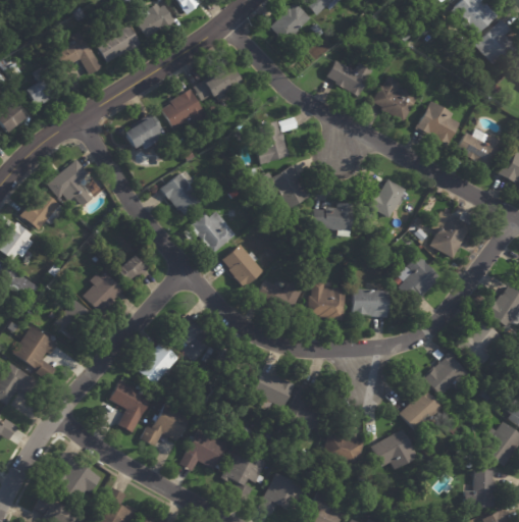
[(133,0),(120,8),(116,0),(133,0)]
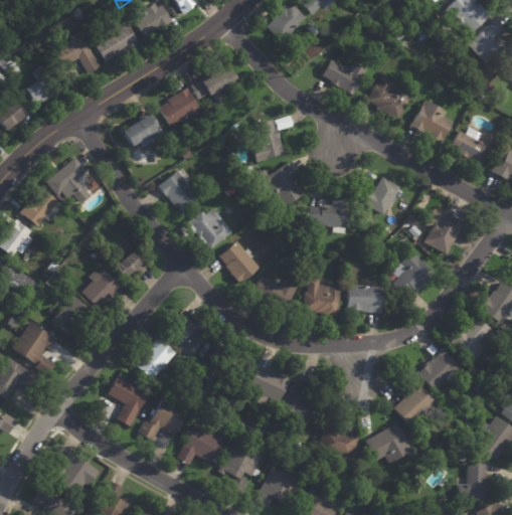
[(192,0),(196,5),(182,15),(170,0),(192,0)]
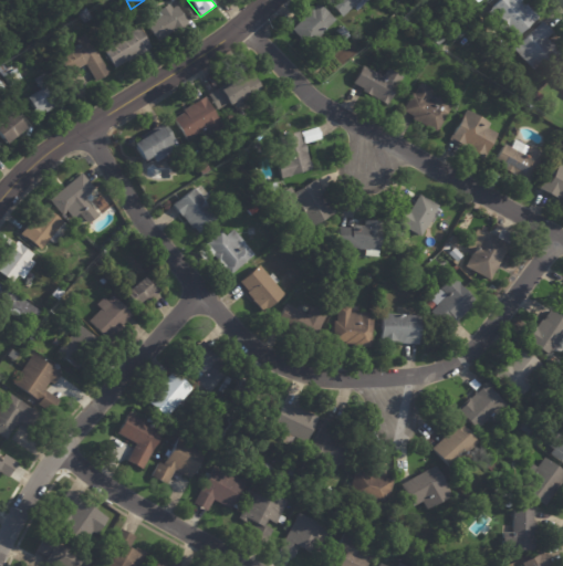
[(369,0),(360,10),(355,6),(344,16),(330,0),(369,0)]
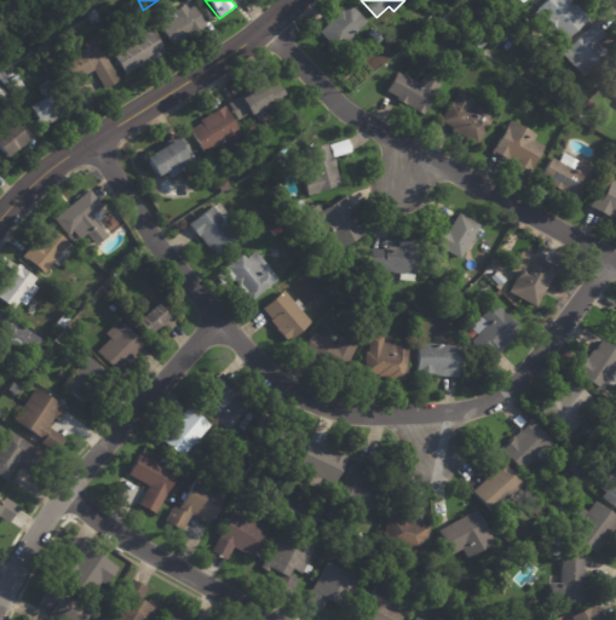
[(574,0),(571,3),(575,7),(579,4),(592,18),(564,44),(535,11),(547,0),(574,0)]
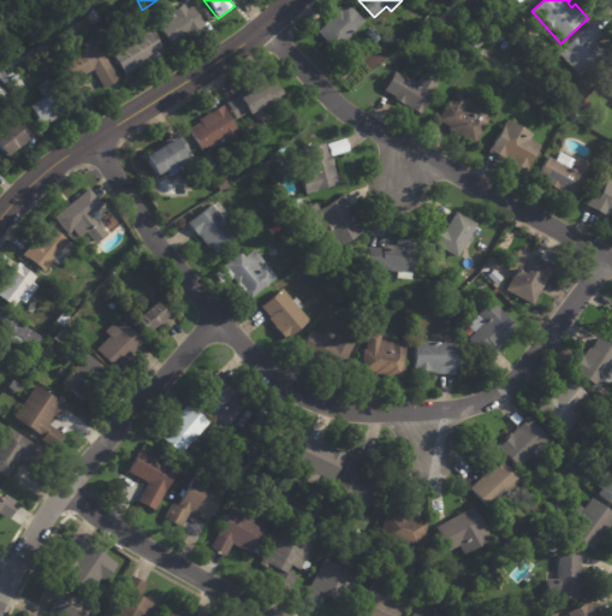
[(351,35),(337,48),(319,30),(330,19),(328,17),(340,5),(343,7),(348,1),(366,21),(351,35)]
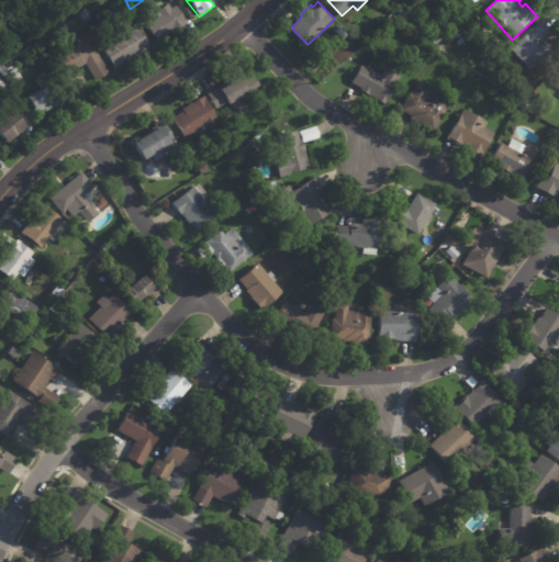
[(176,7),(187,23),(157,43),(143,21),(169,4),(171,9),(176,7)]
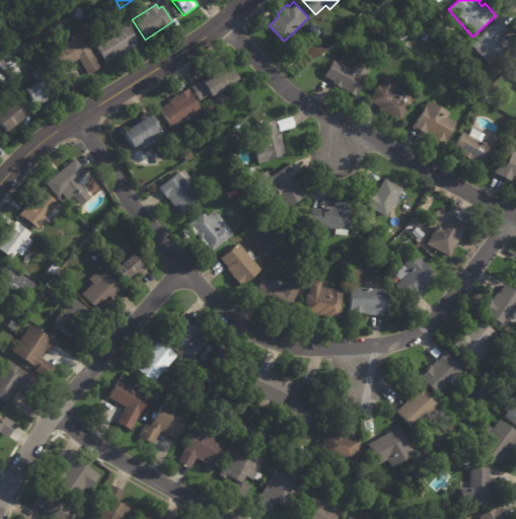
[(73,12),(81,7),(86,16),(79,20),(73,12)]
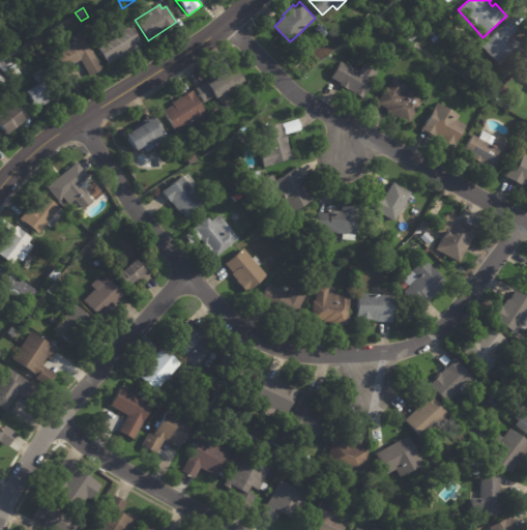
[(392,18),(387,22),(382,17),(386,12),(392,18)]
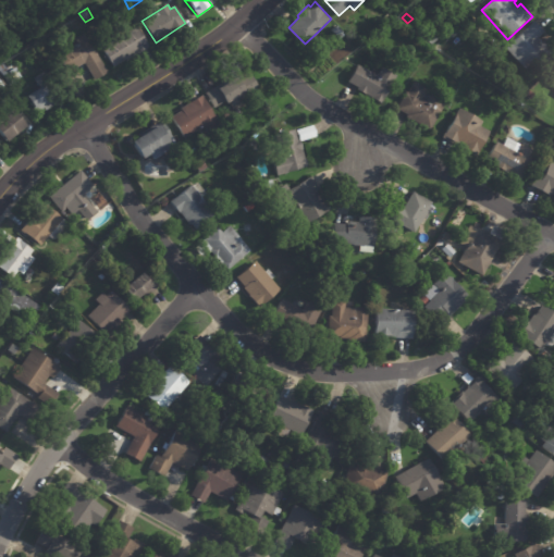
[(149,48),(127,62),(126,60),(113,69),(100,49),(118,37),(114,32),(131,20),(149,48)]
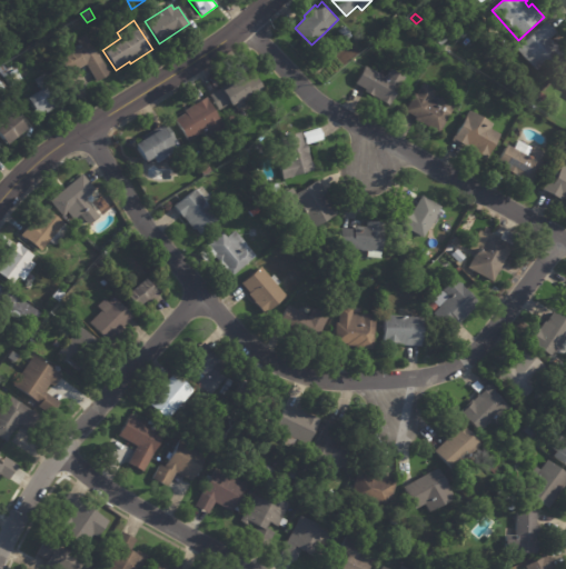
[(549,22),(558,31),(552,38),(562,49),(539,70),(518,48),(547,20),(549,22)]
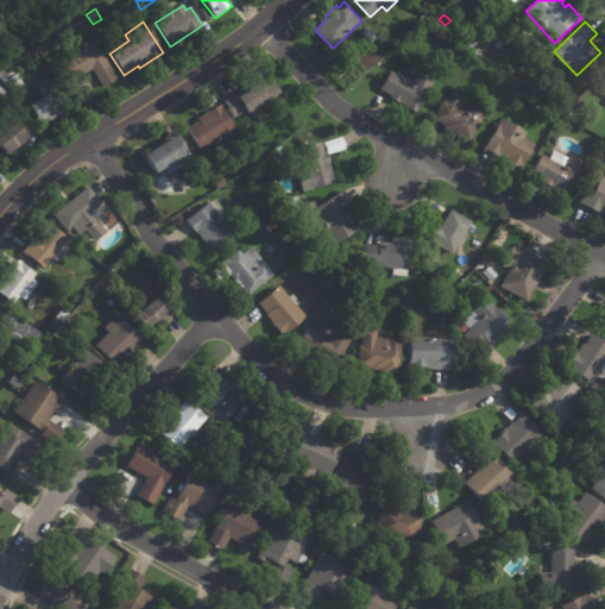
[(370,26),(376,33),(370,38),(364,32),(370,26)]
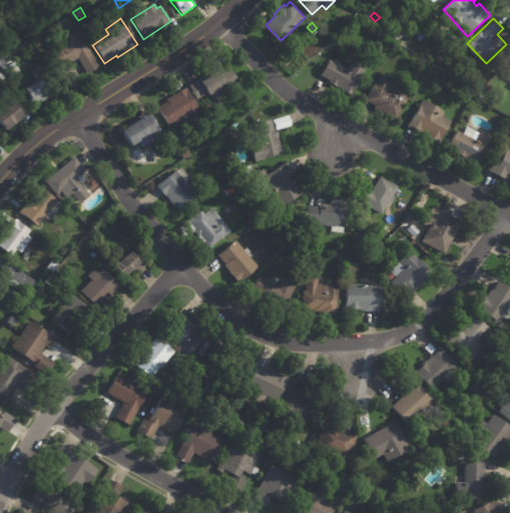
[(392,34),(402,25),(408,31),(398,40),(392,34)]
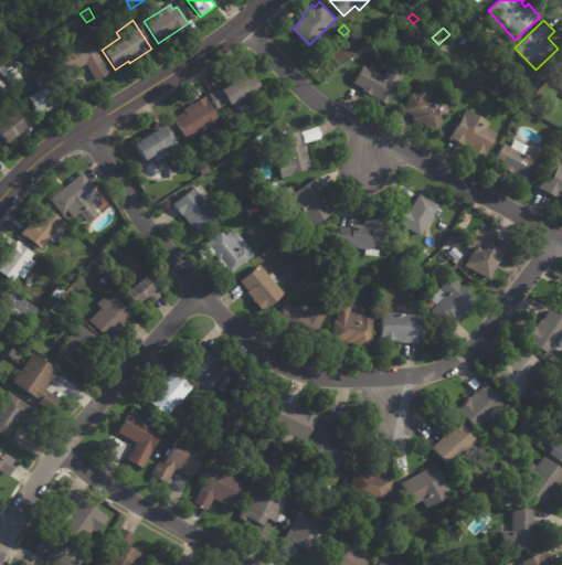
[(466,35),(462,39),(457,34),(463,29),(467,34),(466,35)]
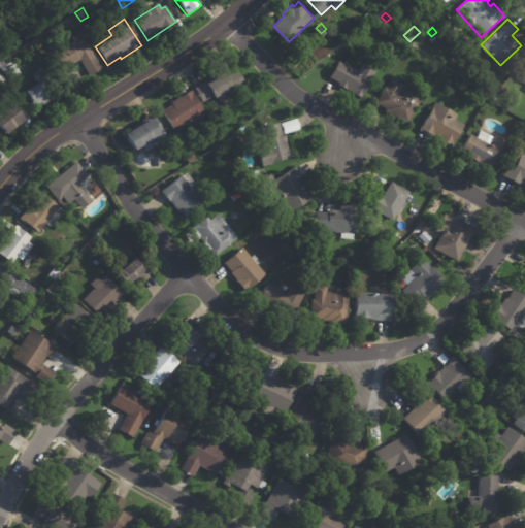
[(103,69),(92,76),(81,60),(68,68),(58,53),(73,43),(71,38),(80,32),(103,69)]
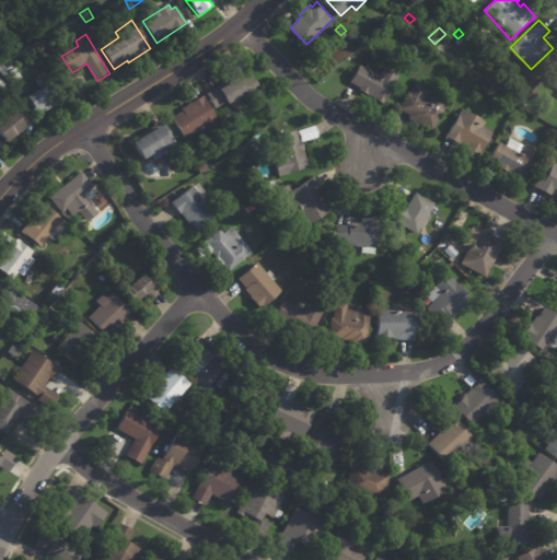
[(328,43),(331,41),(334,42),(336,44),(336,47),(335,48),(334,49),(332,50),(329,49),(328,48),(327,46),(327,45),(328,43)]
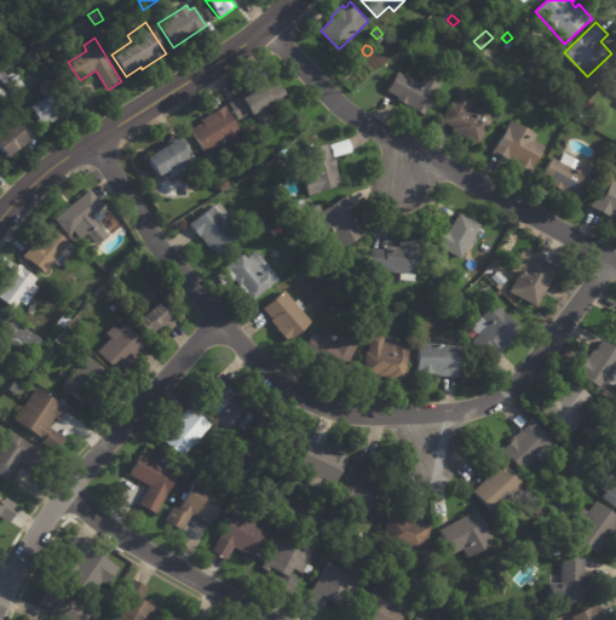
[(7,75),(11,80),(17,75),(26,87),(12,96),(0,79),(0,70),(3,69),(7,75)]
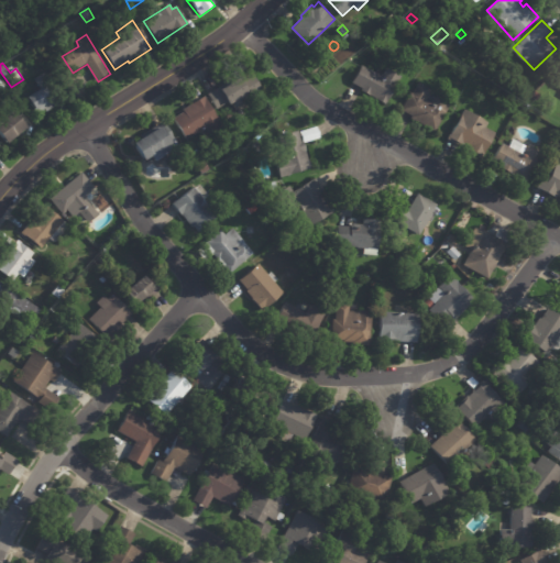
[(391,69),(403,75),(387,103),(363,90),(363,88),(353,83),(363,64),(384,76),(388,67),(391,69)]
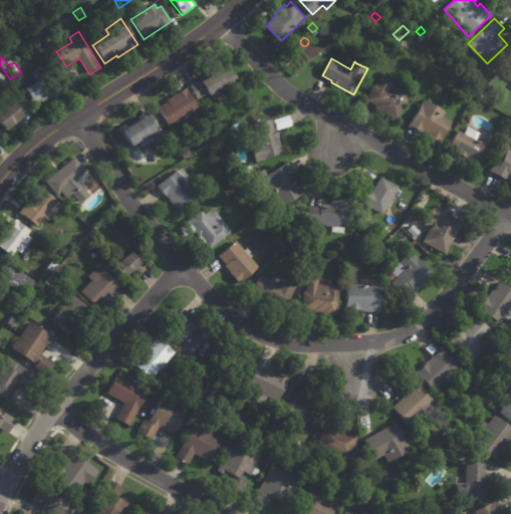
[(235,86),(215,97),(212,91),(198,99),(190,84),(217,68),(218,70),(229,64),(240,83),(235,86)]
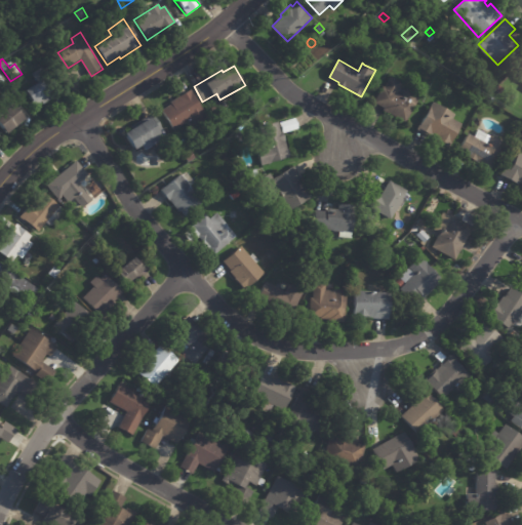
[(55,90),(58,95),(43,105),(42,104),(35,108),(32,104),(31,105),(24,92),(38,83),(32,74),(41,68),(55,90)]
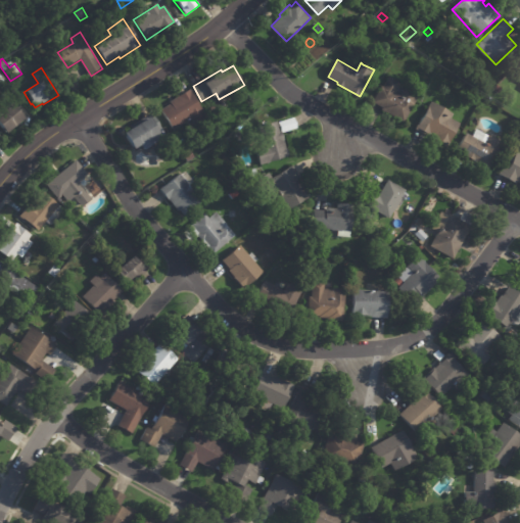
[(400,81),(402,82),(395,93),(402,96),(406,88),(419,95),(405,122),(382,109),(383,107),(374,101),(382,86),(384,86),(390,75),(400,81)]
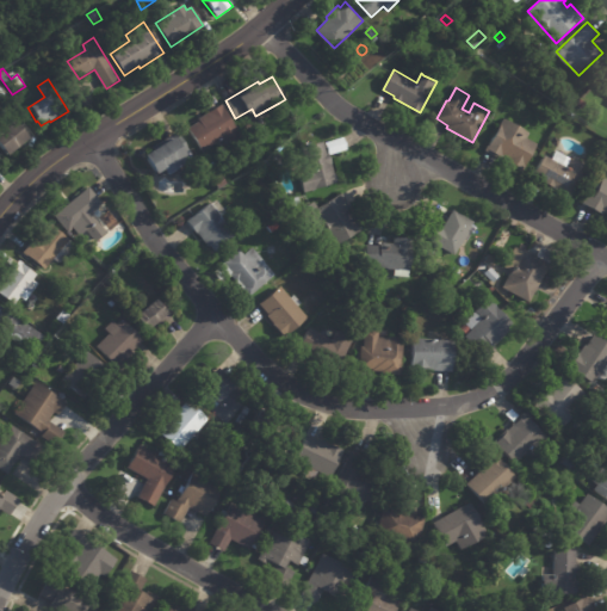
[(580,105),(583,98),(589,102),(586,109),(580,105)]
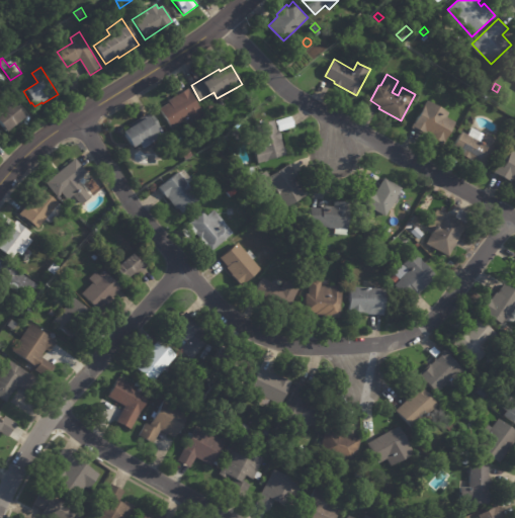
[(207,117),(195,125),(190,116),(172,127),(160,108),(170,102),(168,99),(189,87),(207,117)]
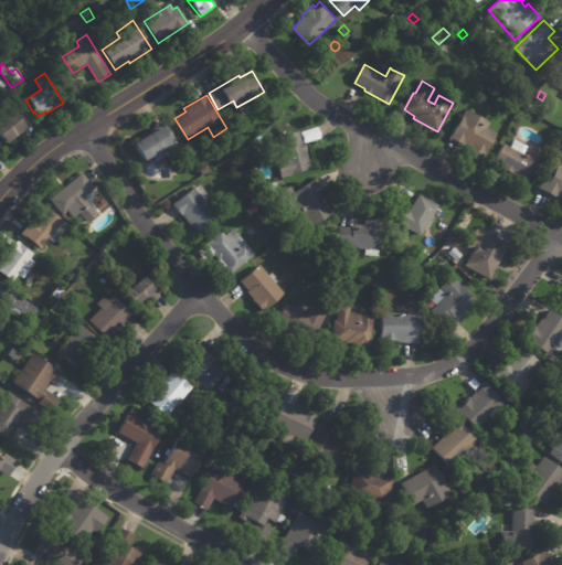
[(470,150),(473,146),(467,142),(465,146),(452,138),(468,108),(492,123),(489,127),(498,132),(485,157),(470,150)]
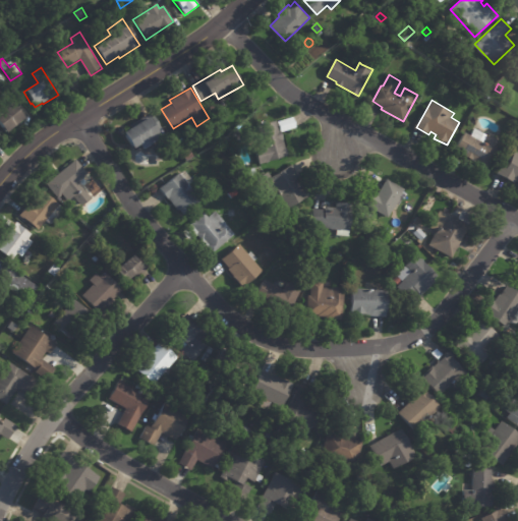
[(23,118),(6,132),(0,124),(0,110),(11,102),(23,118)]
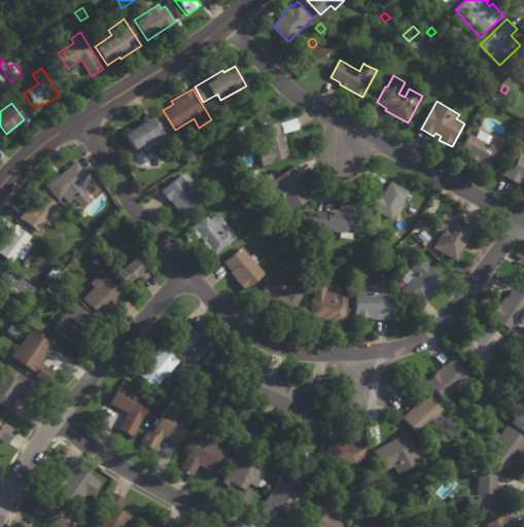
[(163,129),(168,137),(147,150),(142,142),(134,148),(124,132),(153,113),(163,129)]
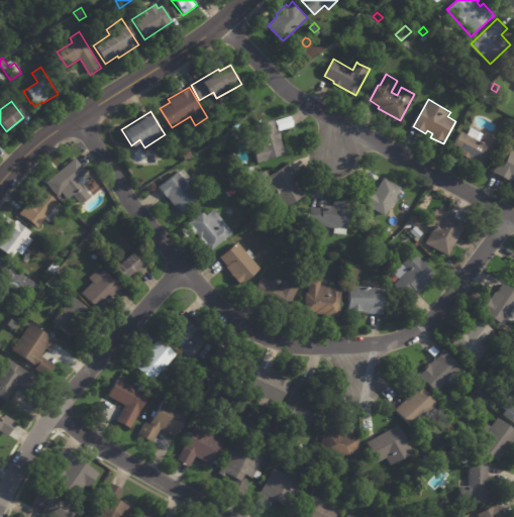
[(276,121),(278,130),(280,129),(287,153),(259,163),(254,147),(264,144),(258,124),(275,119),(276,121)]
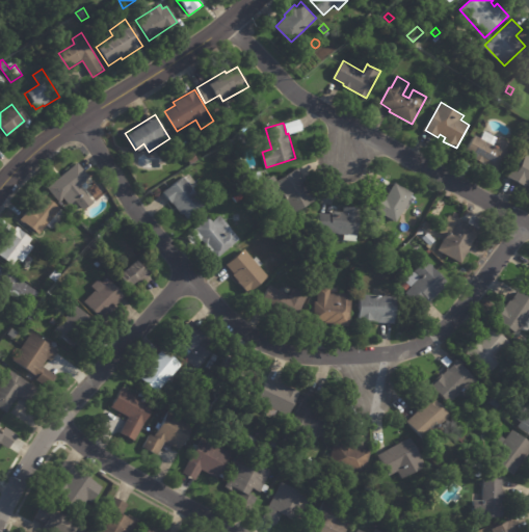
[(488,163),(484,160),(482,163),(475,159),(476,156),(466,151),(475,134),(482,137),(485,130),(513,144),(499,171),(490,167),(492,164),(488,163)]
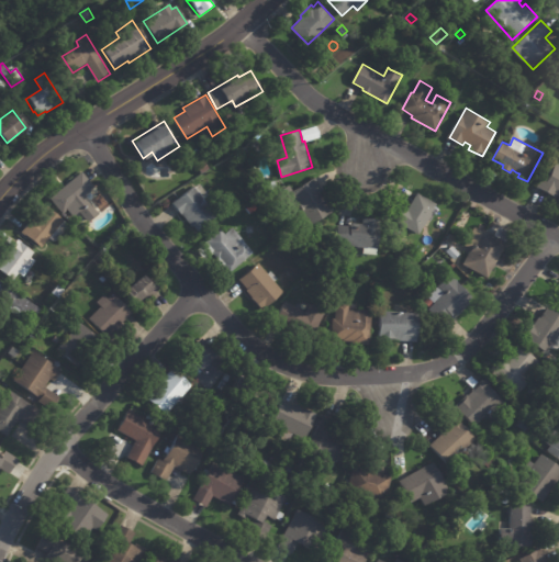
[(204,160),(210,168),(202,173),(197,165),(204,160)]
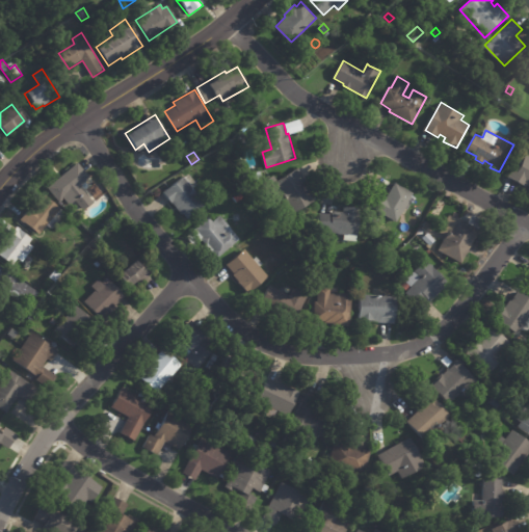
[(524,153),(528,155),(528,186),(508,176),(522,152),(524,153)]
